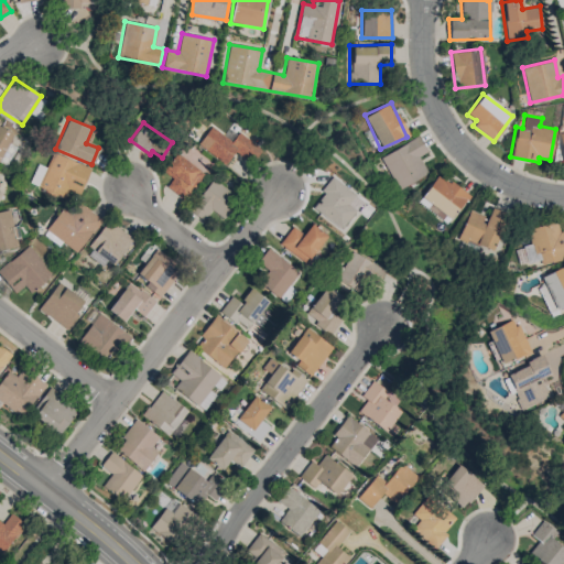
[(197,144),(225,164),(234,151),(246,160),(257,145),(239,132),(231,142),(209,126),(197,144)]
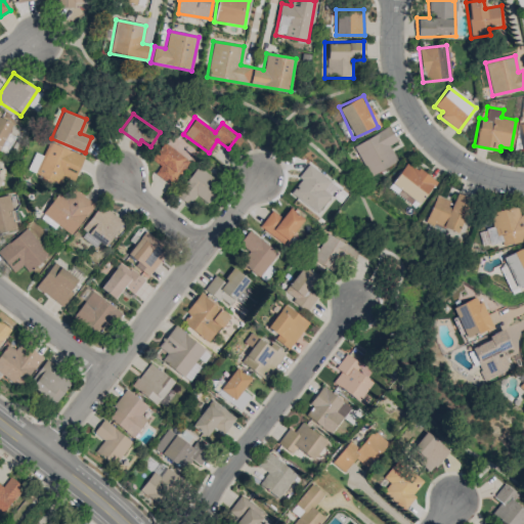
[(0,153),(6,156),(14,136),(7,133),(12,123),(0,118),(0,153)]
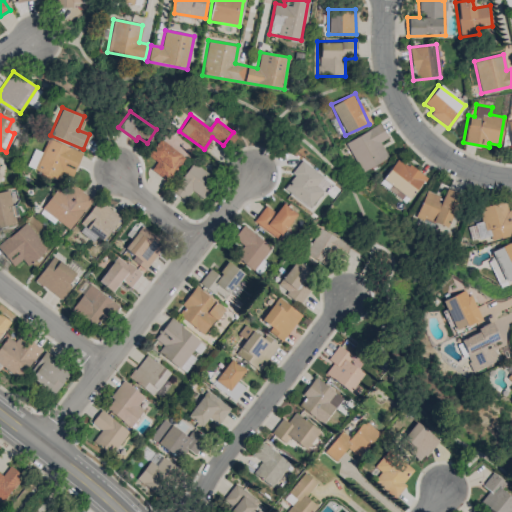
[(388,159),(380,141),(387,138),(381,125),(345,140),(359,171),(388,159)]
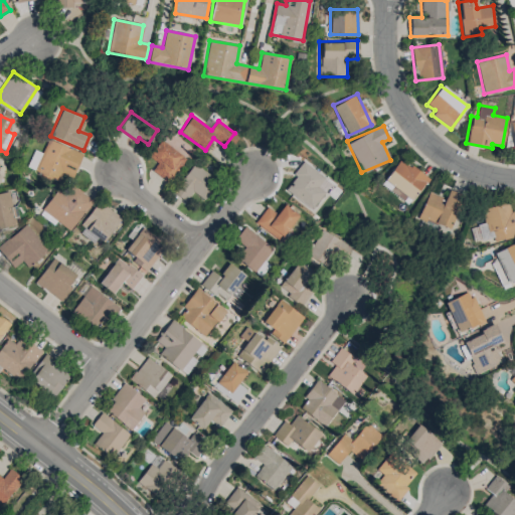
[(82,154),(49,140),(35,172),(58,182),(61,173),(72,178),(82,154)]
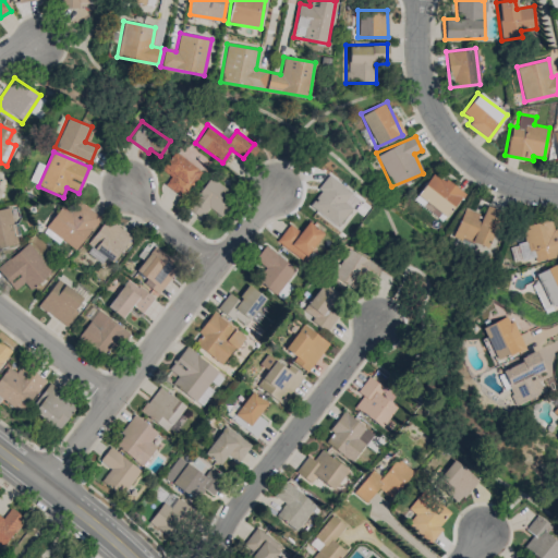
[(165,184),(182,198),(202,172),(176,153),(162,170),(170,177),(165,184)]
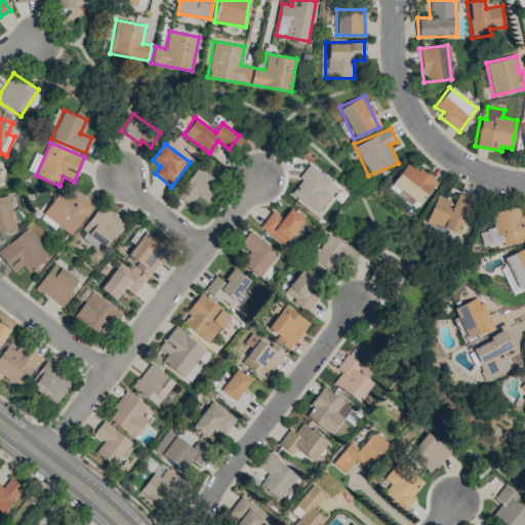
[(35,173),(43,156),(35,153),(27,170),(35,173)]
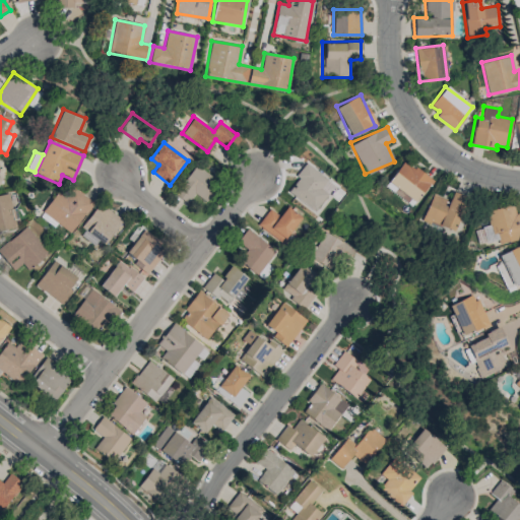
[(413,206),(431,179),(402,160),(385,187),(413,206)]
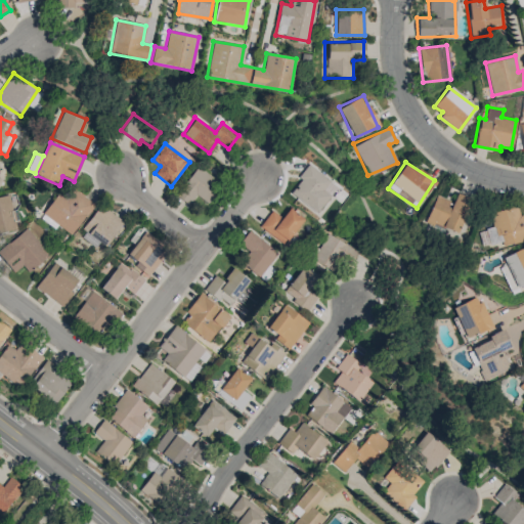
[(330,195),(322,189),(330,181),(308,164),(297,177),(302,181),(292,193),(316,212),(330,195)]
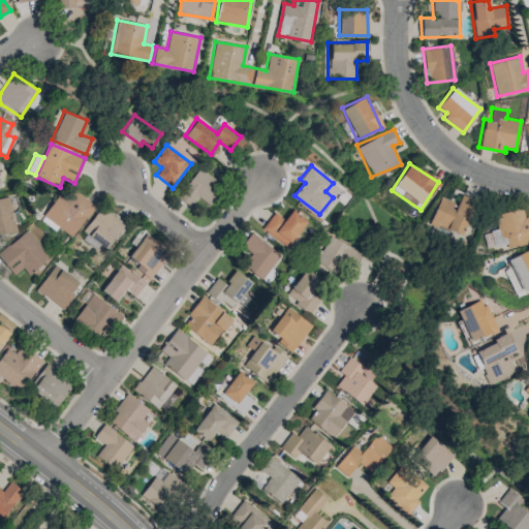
[(209,205),(223,186),(199,167),(177,197),(190,207),(197,196),(209,205)]
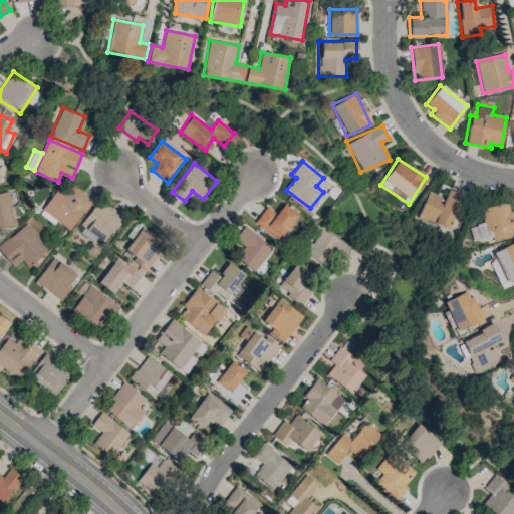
[(69,230),(92,201),(70,184),(64,191),(58,187),(41,209),(69,230)]
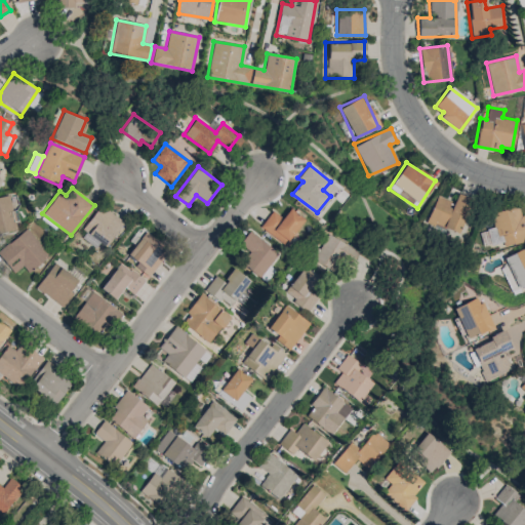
[(435,196),(425,225),(458,236),(472,199),(456,194),(453,202),(435,196)]
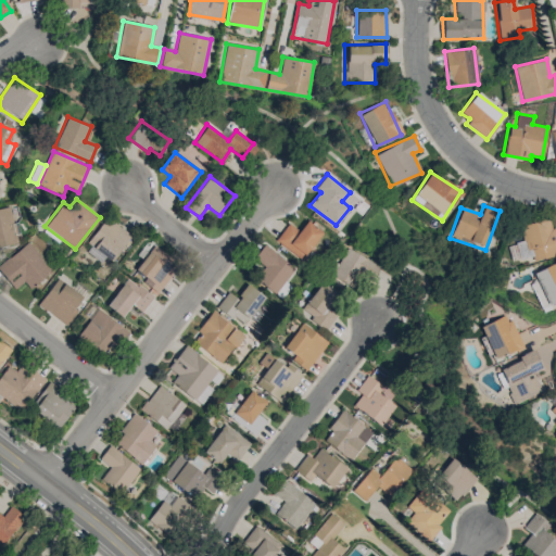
[(0,207),(0,245),(16,243),(10,206),(0,207)]
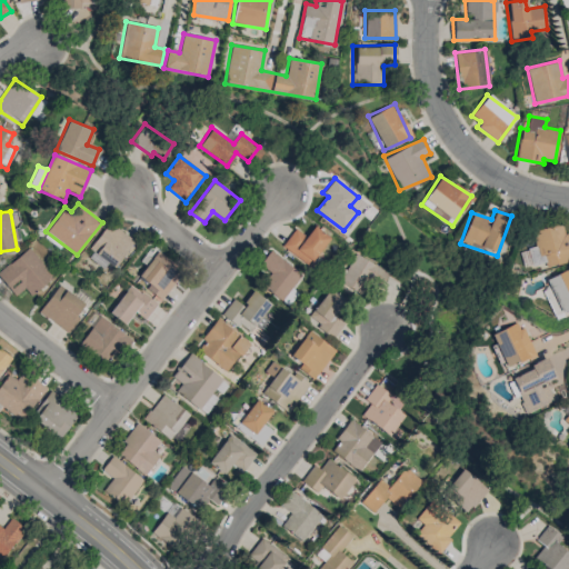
[(568,309),(568,247),(559,221),(530,233),(535,246),(525,250),(533,272),(567,259),(568,266),(568,270),(540,282),(552,316),(568,309)]
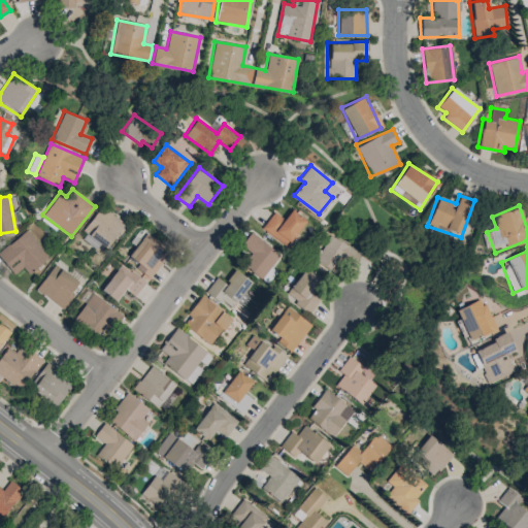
[(81,231),(104,250),(124,225),(101,206),(81,231)]
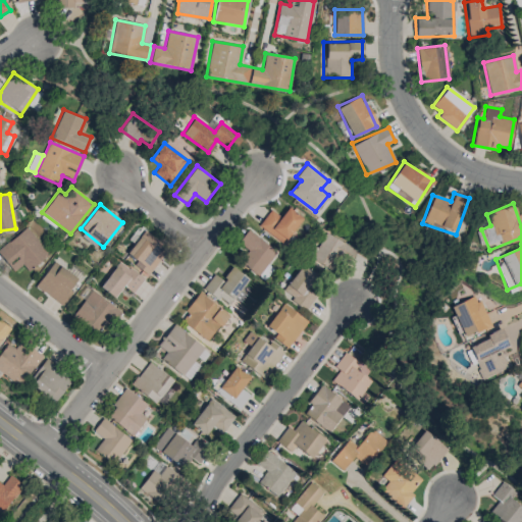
[(301,217),(286,207),(280,217),(270,209),(258,226),(282,244),(301,217)]
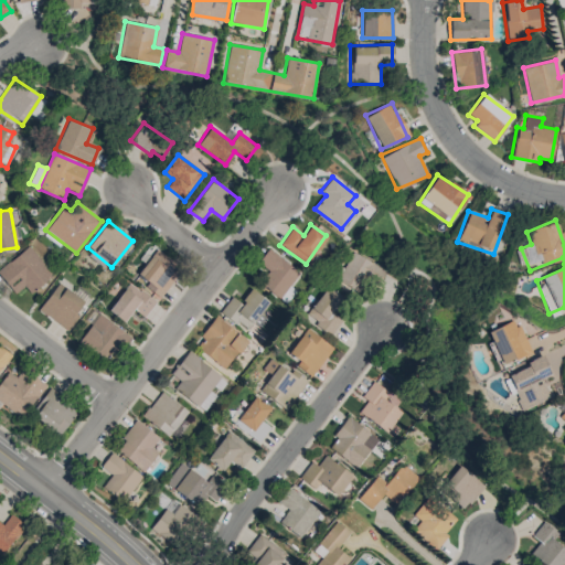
[(31,294),(53,274),(27,245),(0,269),(0,276),(16,294),(23,286),(31,294)]
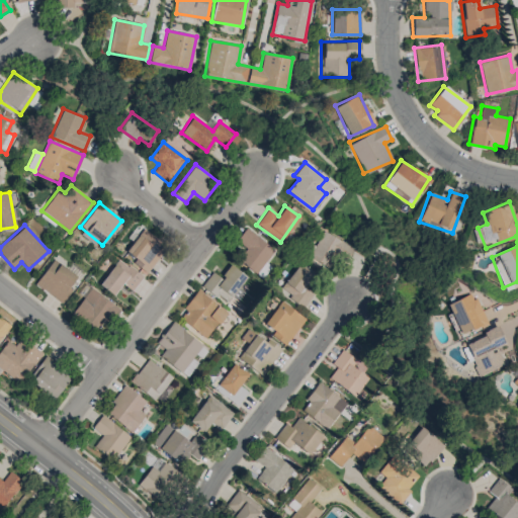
[(133,263),(147,273),(166,247),(143,229),(125,252),(136,260),(133,263)]
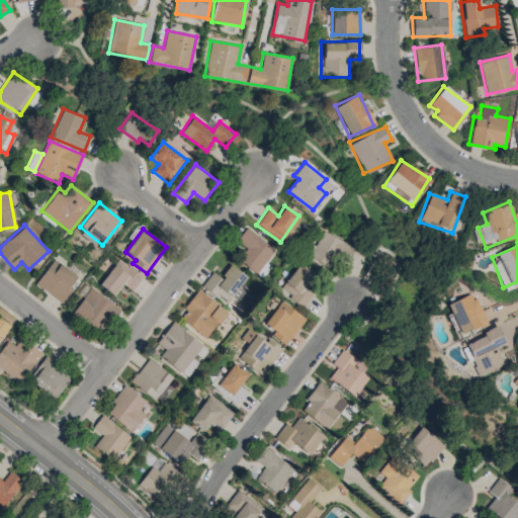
[(235,241),(246,248),(237,262),(262,278),(270,265),(265,262),(274,249),(244,229),(235,241)]
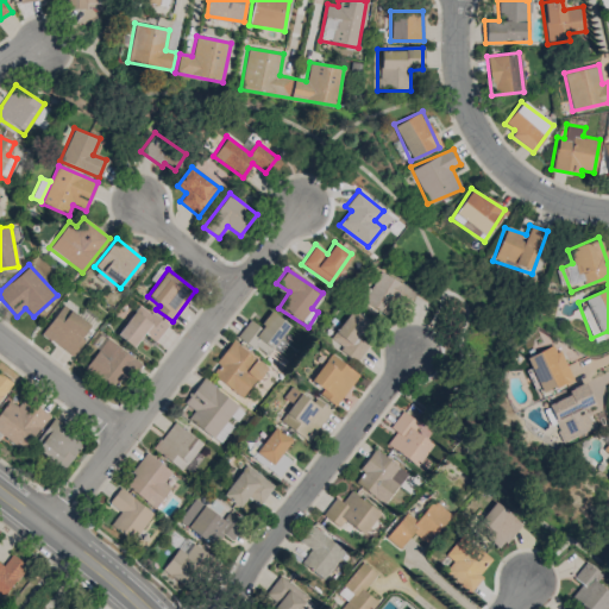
[(394,301),(408,308),(416,289),(377,272),(364,303),(388,314),(394,301)]
